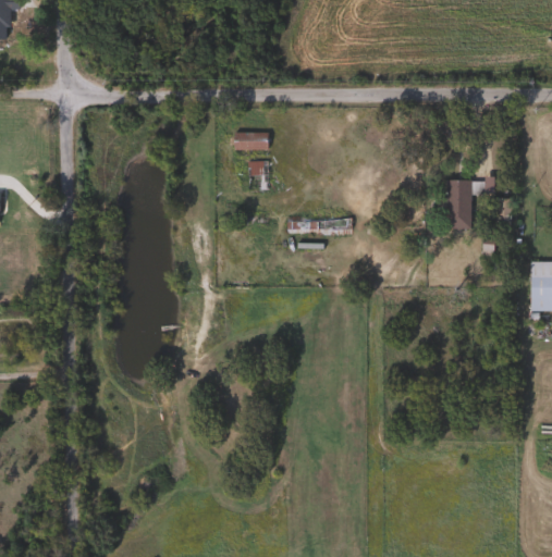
[(0,0),(20,0),(20,10),(9,10),(9,40),(0,40),(0,0)]
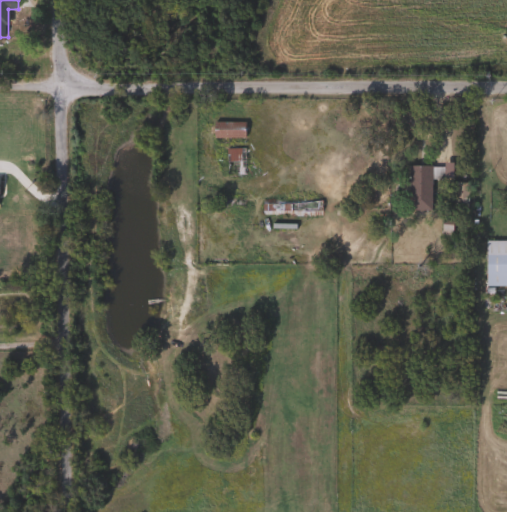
[(215,138),(215,122),(246,122),(246,138),(215,138)]
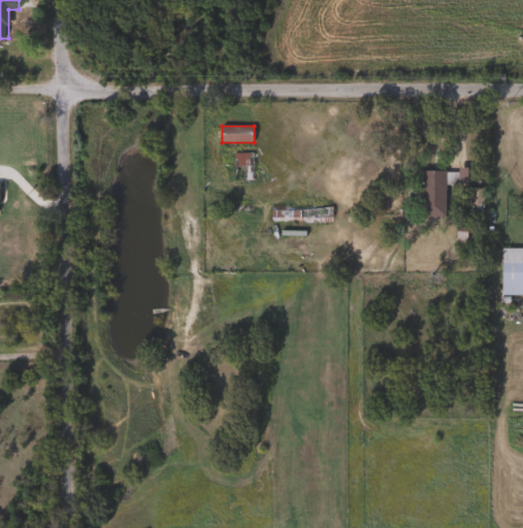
[(254,154),(254,180),(235,180),(235,154),(254,154)]
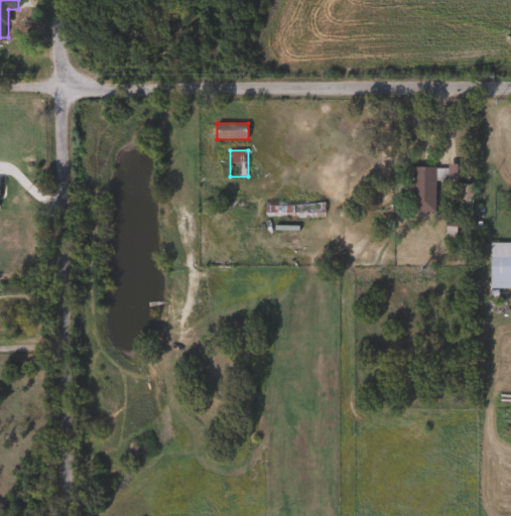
[(437,213),(413,213),(413,199),(407,199),(407,184),(414,184),(414,167),(437,167),(437,213)]
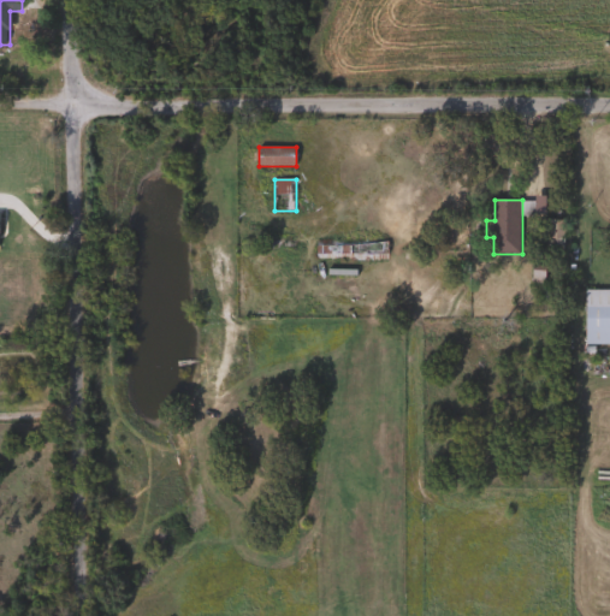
[(318,242),(389,242),(389,258),(318,258),(318,242)]
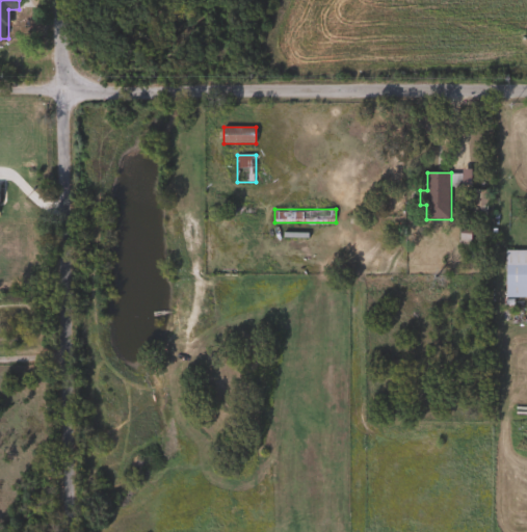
[(526,298),(506,298),(506,250),(526,250),(526,298)]
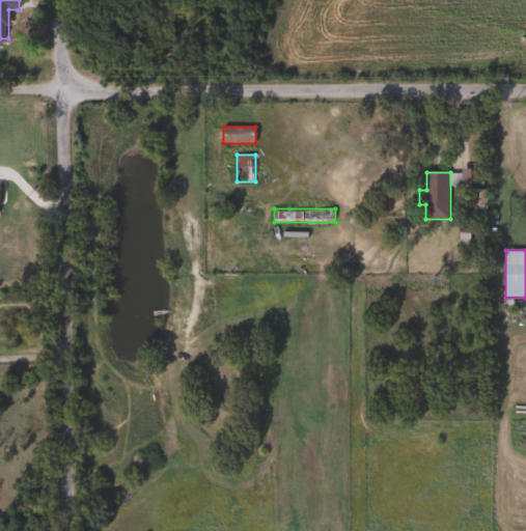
All buildings are outlined.
